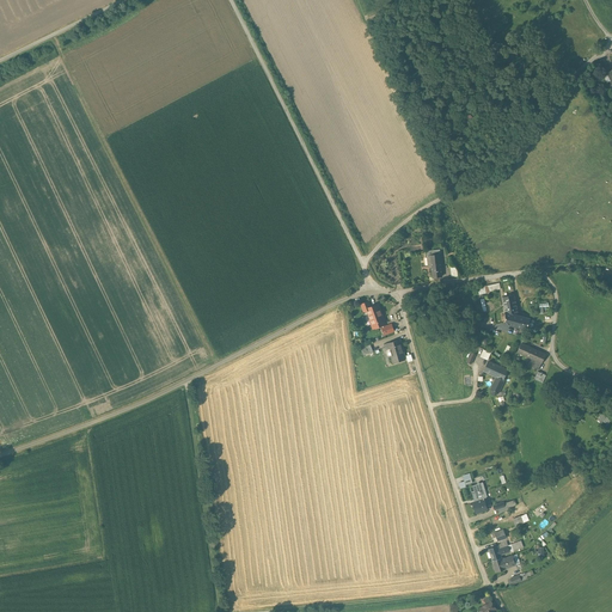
[(440,250),(427,251),(428,267),(432,267),(433,277),(442,276),(441,270),(442,270),(440,250)]
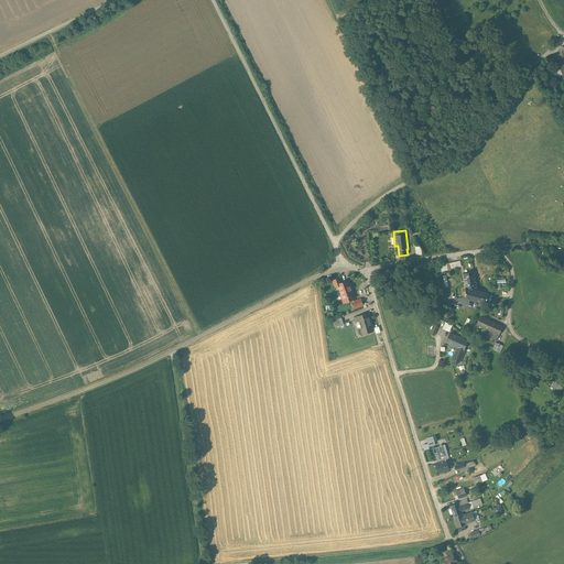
[(474,272),(463,273),(466,288),(465,288),(467,296),(469,299),(486,303),(488,294),(474,290),(477,289),(474,272)]
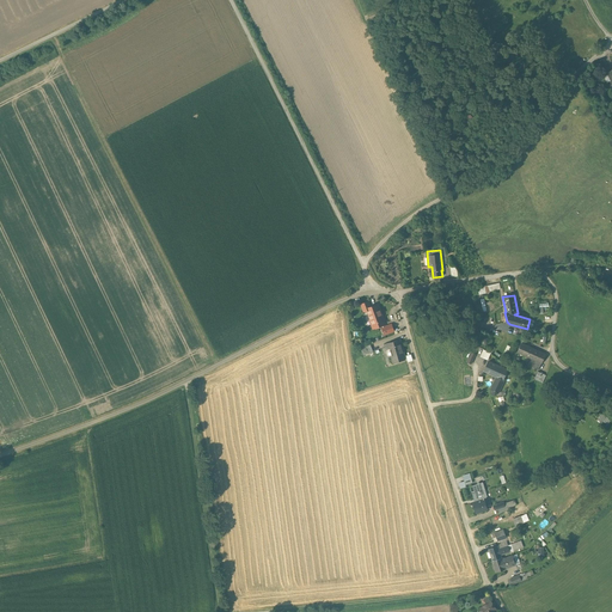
[(367,310),(374,328),(385,324),(383,316),(380,308),(380,310),(378,305),(371,307),(368,301),(361,304),(363,311),(367,310)]
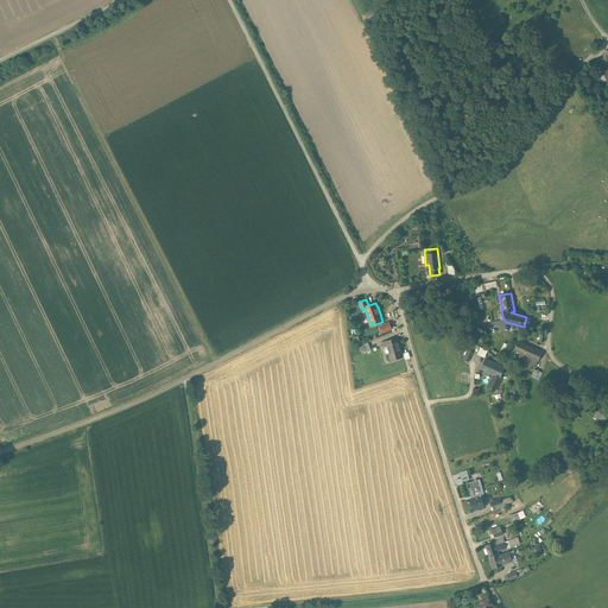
[(390,321),(379,325),(381,334),(392,329),(390,321)]
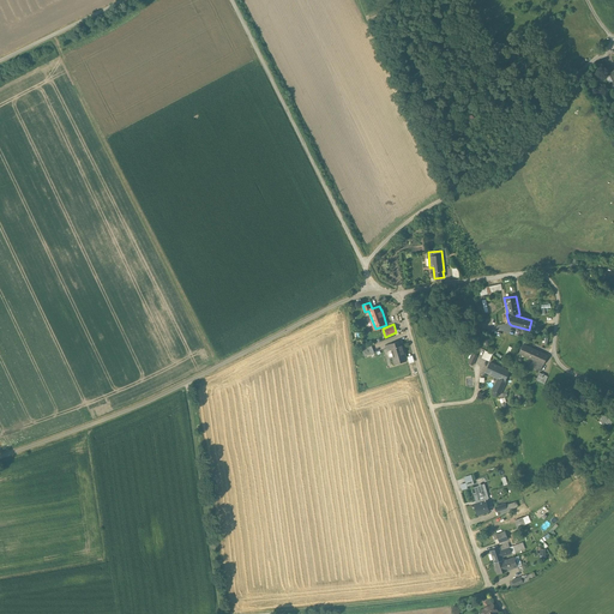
[(529,331),(521,329),(518,336),(525,338),(529,331)]
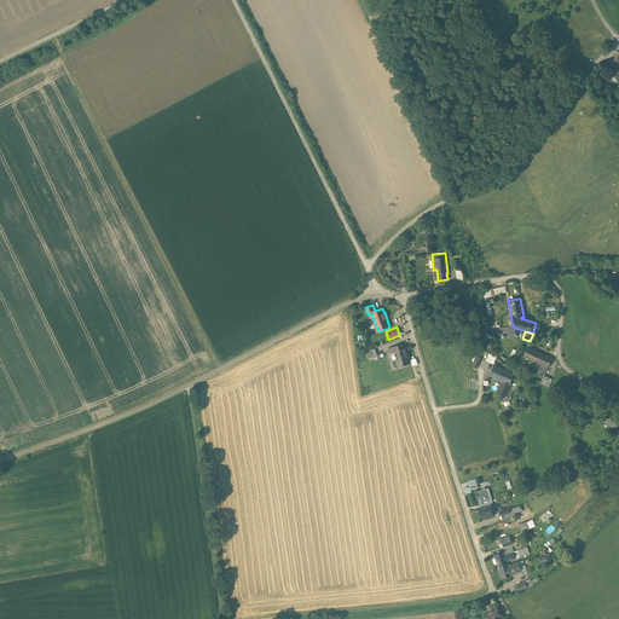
[(404,343),(388,348),(391,354),(395,353),(398,359),(397,360),(398,366),(410,364),(404,343)]
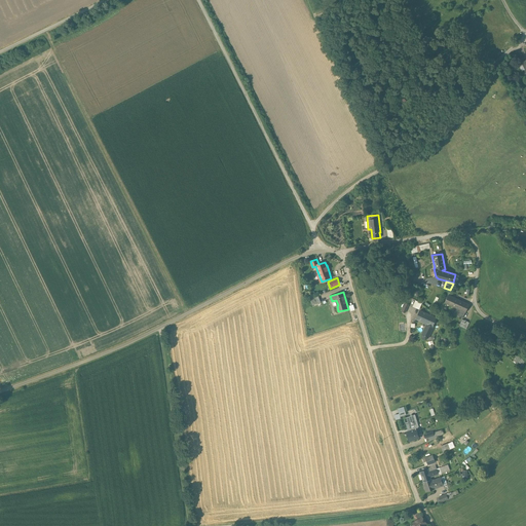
[(452,297),(448,295),(445,302),(456,307),(454,313),(462,317),(468,305),(452,297)]
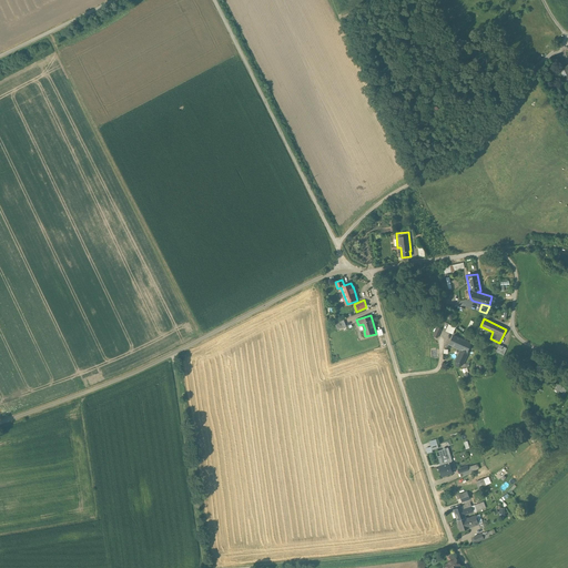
[(344,320),(334,323),(337,330),(346,326),(344,320)]
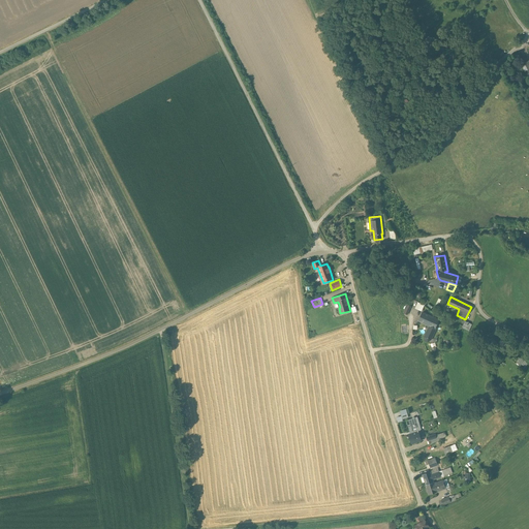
[(415,308),(422,311),(425,305),(418,302),(415,308)]
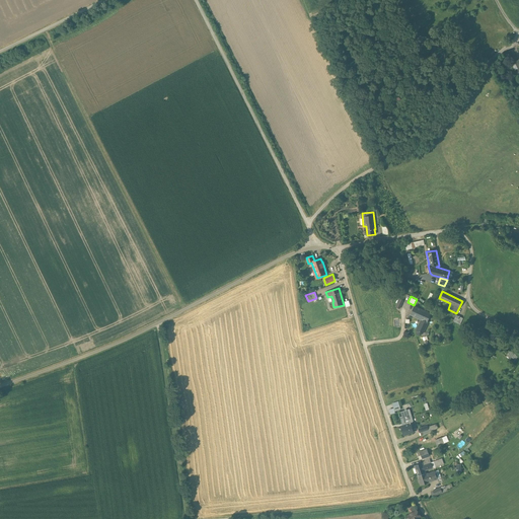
[(431,314),(415,306),(411,314),(422,319),(419,326),(424,329),(428,321),(427,321),(431,314)]
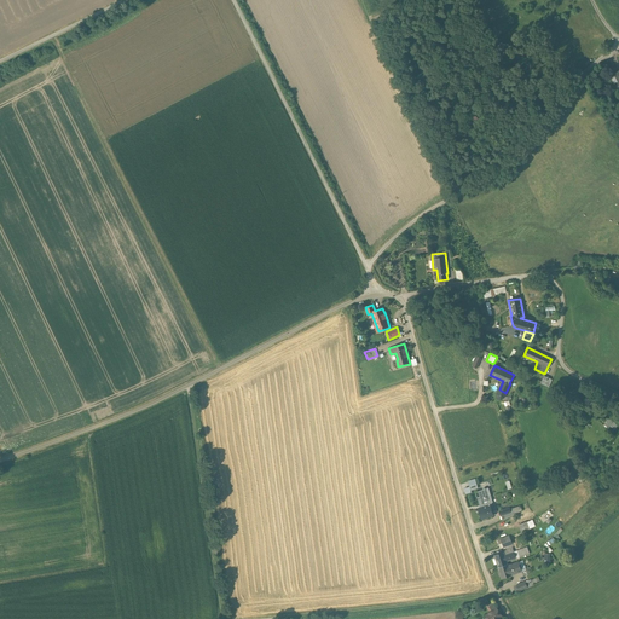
[(553,380),(544,375),(541,383),(549,387),(553,380)]
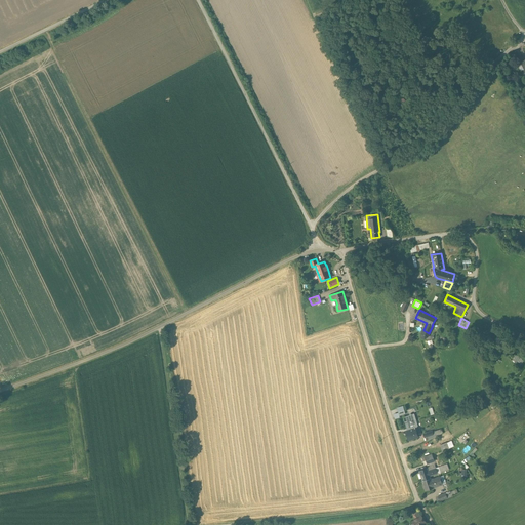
[(521,364),(524,358),(517,355),(514,360),(521,364)]
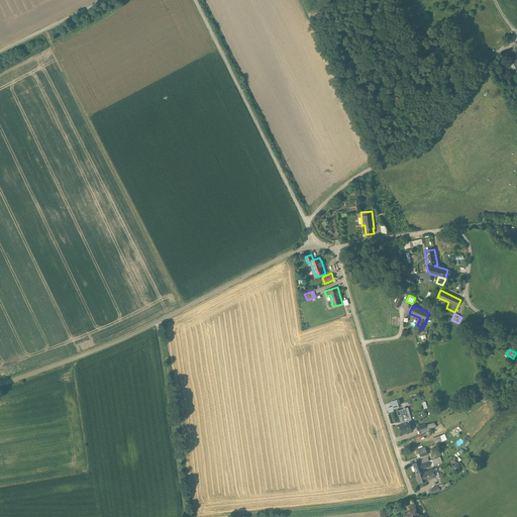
[(389,412),(394,411),(394,409),(400,408),(398,399),(391,401),(392,406),(388,407),(389,412)]
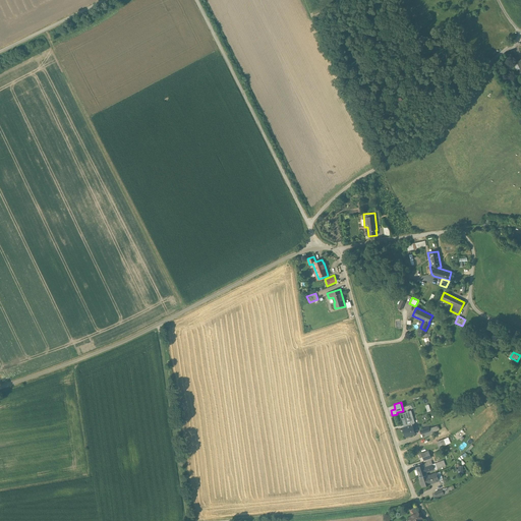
[(404,427),(412,424),(412,423),(414,422),(411,411),(402,413),(404,419),(402,420),(404,427)]
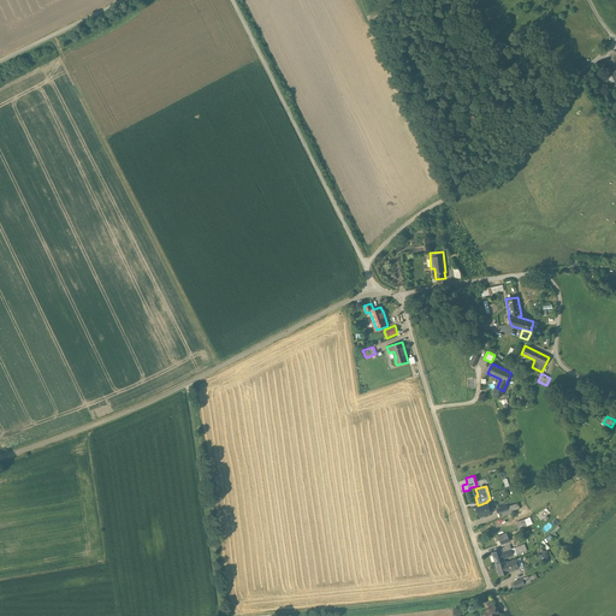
[(478,505),(475,505),(479,516),(491,513),(487,502),(478,505)]
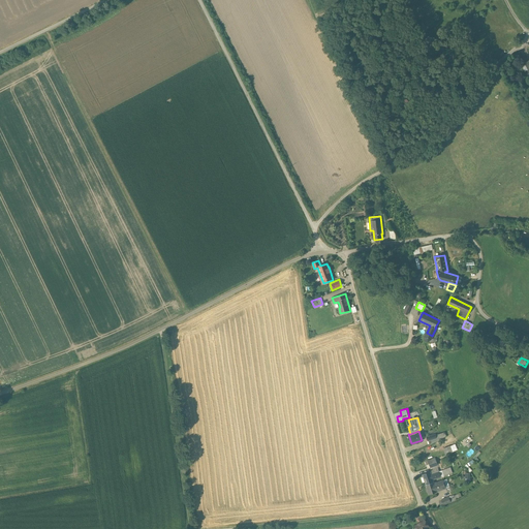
[(429,443),(447,436),(444,431),(436,434),(427,438),(429,443)]
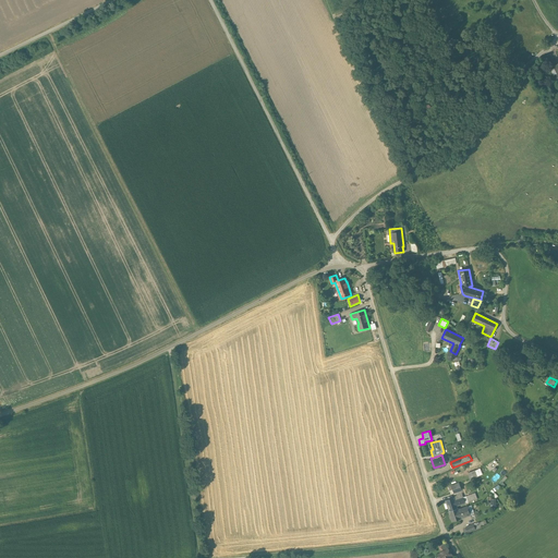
[(481,468),(468,472),(470,478),(483,474),(481,468)]
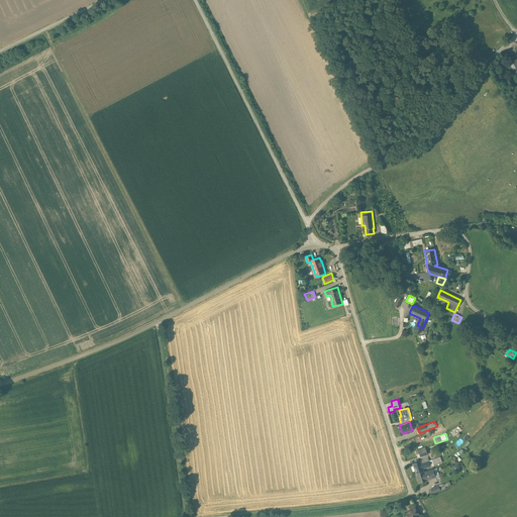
[(429,460),(413,466),(416,474),(424,471),(423,469),(430,466),(429,460)]
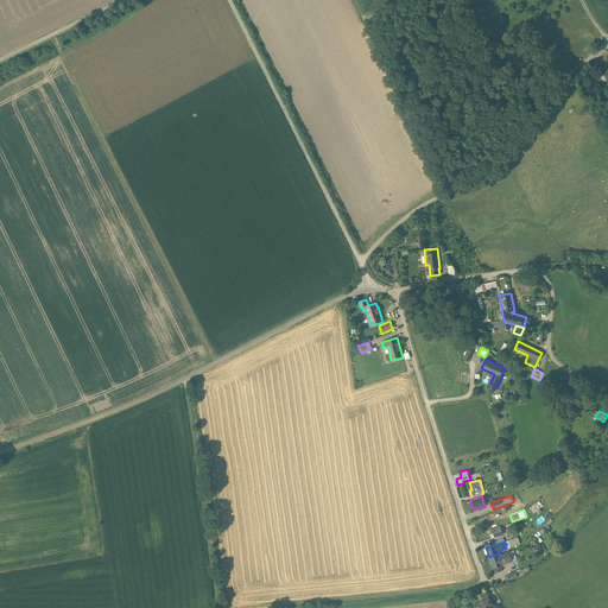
[(499,553),(489,557),(493,568),(512,561),(508,552),(499,556),(499,553)]
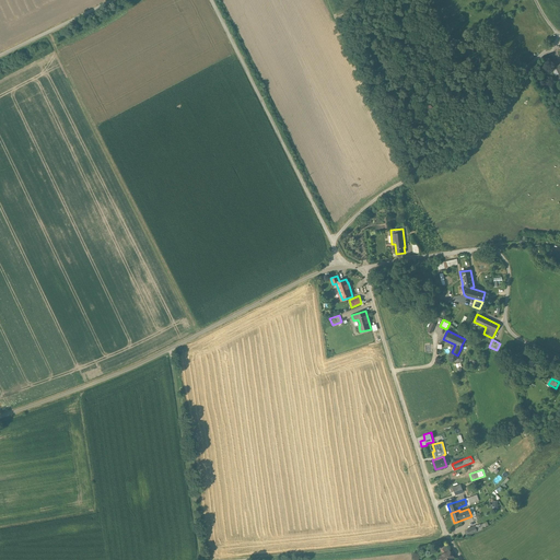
[(485,524),(465,527),(467,534),(482,531),(481,526),(485,525),(485,524)]
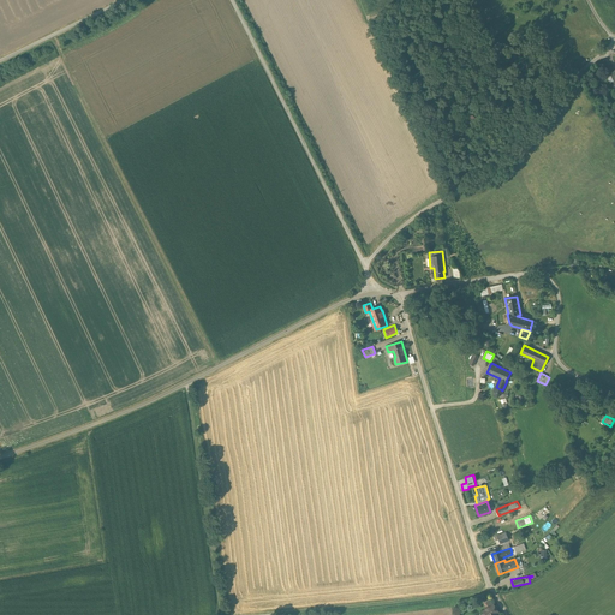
[(494,604),(483,610),(484,613),(479,614),(499,614),(497,613),(499,611),(494,604)]
